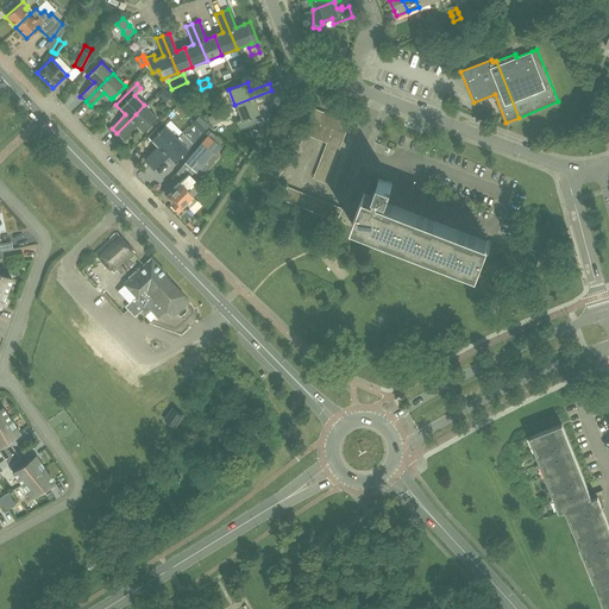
[(256,123),(253,115),(259,113),(256,104),(274,98),(271,90),(234,105),(240,120),(236,121),(239,130),(256,123)]
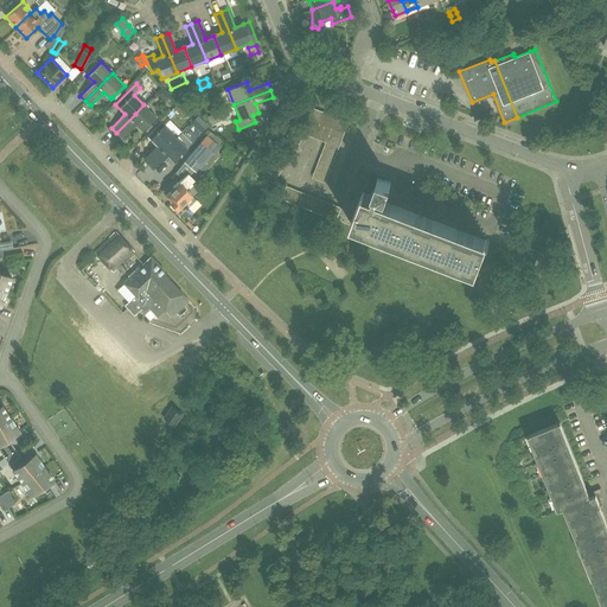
[(155,117),(144,104),(135,114),(116,133),(121,138),(135,125),(142,131),(155,117)]
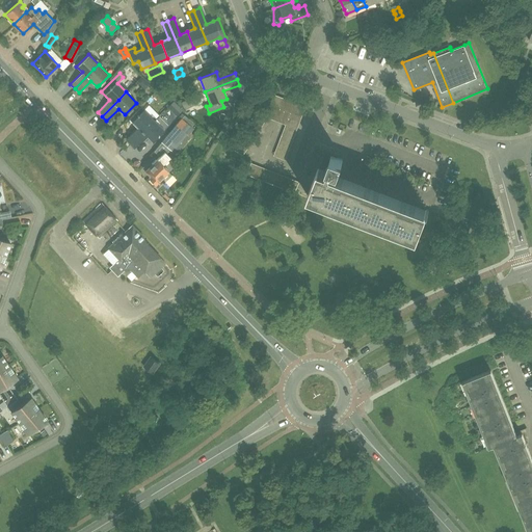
[(278,96),(273,94),(269,105),(274,107),(278,96)]
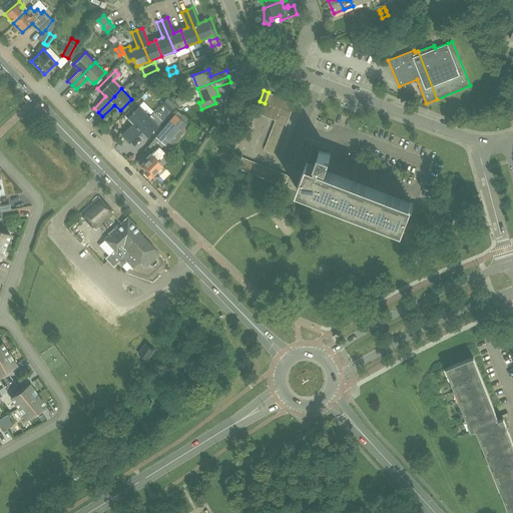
[(274,94),(269,92),(265,103),(268,104),(270,105),(274,94)]
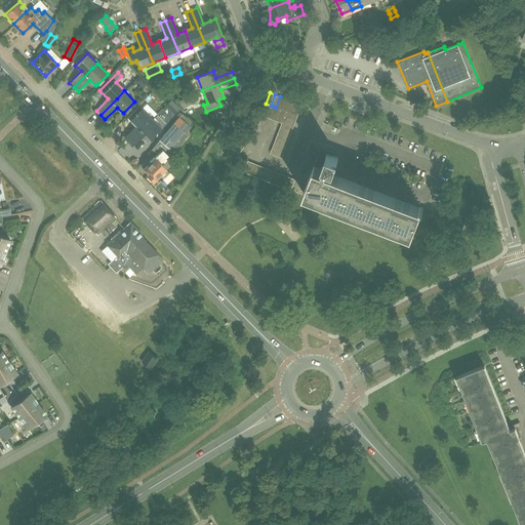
[(285,98),(280,96),(276,108),(279,109),(281,110),(285,98)]
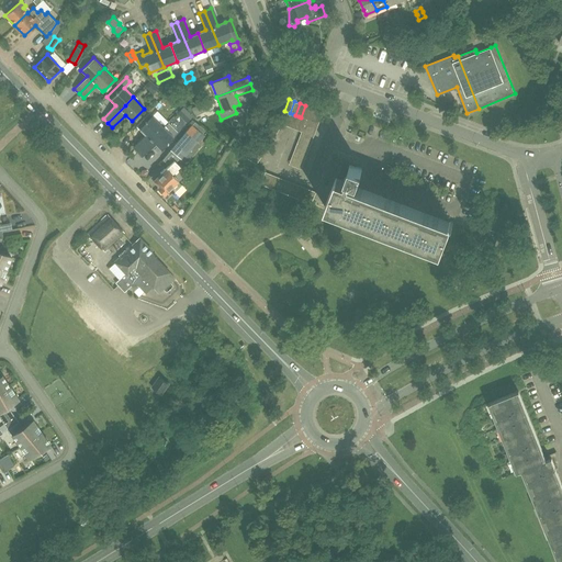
[(311,108),(305,105),(301,117),(306,120),(311,108)]
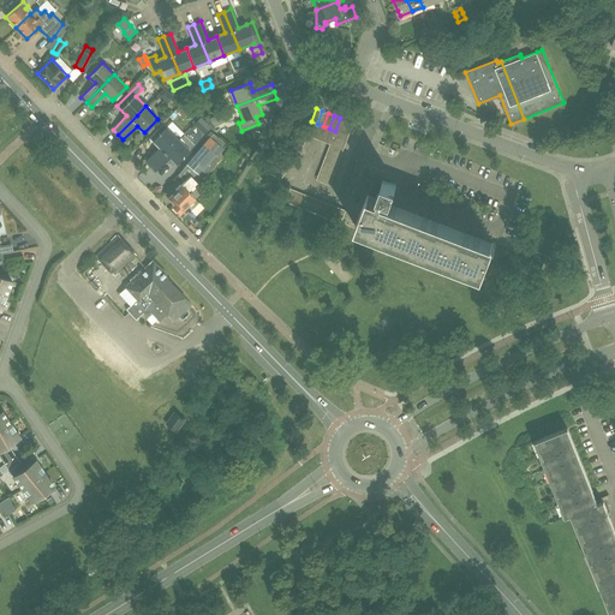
[(210,127),(199,118),(193,124),(204,133),(210,127)]
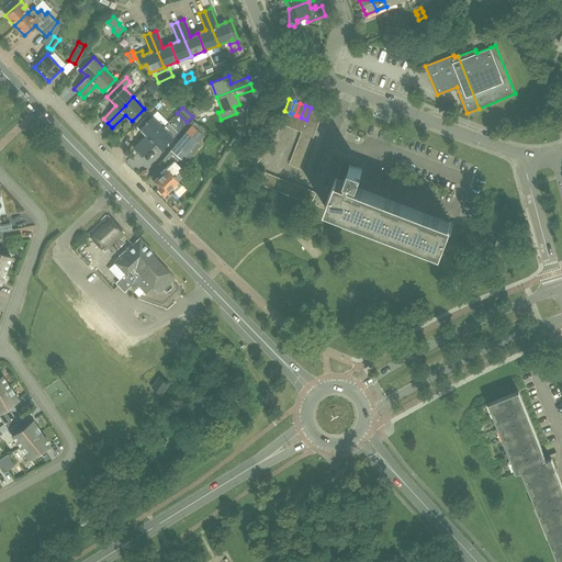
[(316,110),(311,108),(306,120),(312,122),(316,110)]
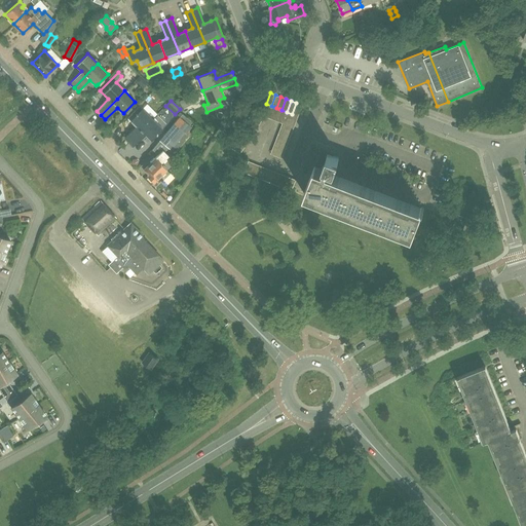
[(298,116),(302,105),(296,103),(292,114),(298,116)]
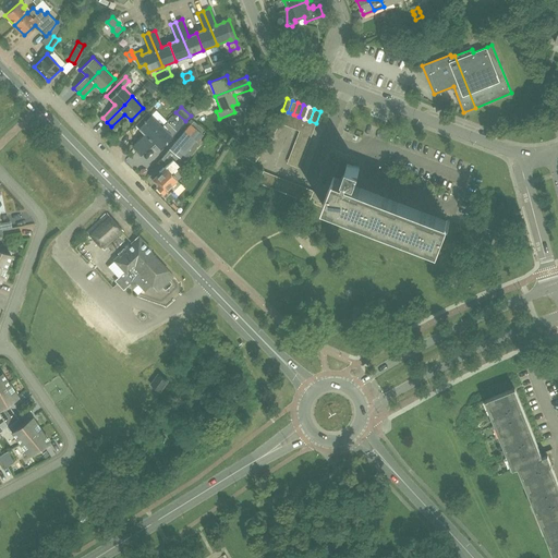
[(287,125),(291,113),(288,112),(282,110),(278,121),(281,123),(287,125)]
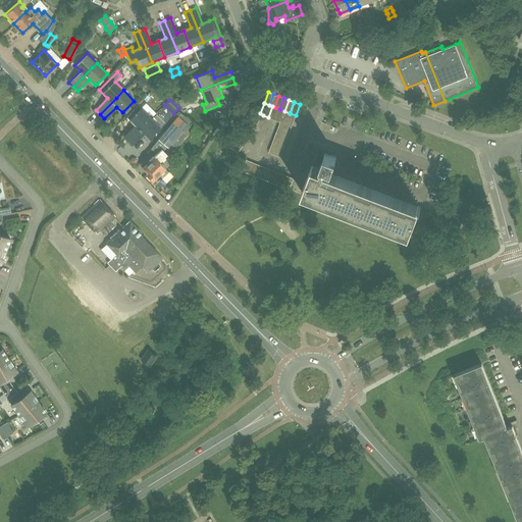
[(273,119),(277,108),(274,107),(272,106),(268,117),(273,119)]
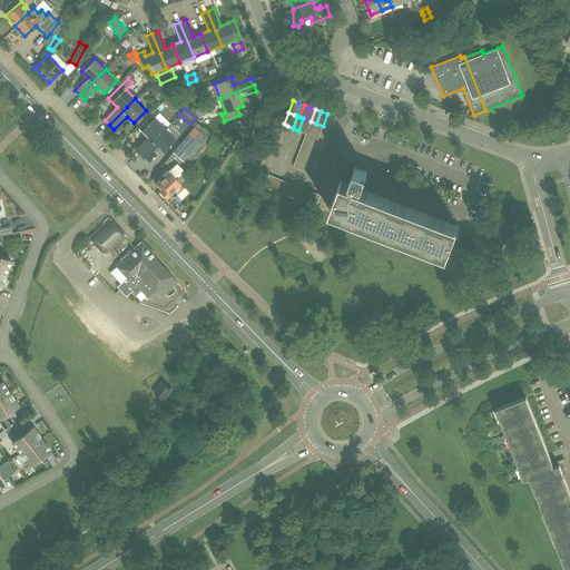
[(134,149),(139,155),(157,136),(165,128),(154,118),(149,123),(146,119),(138,128),(147,137),(134,149)]
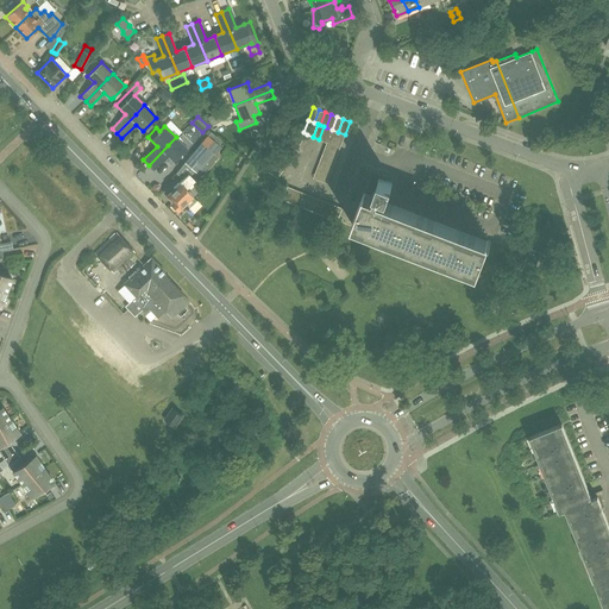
[(303,139),(307,135),(303,132),(294,126),(290,132),(303,139)]
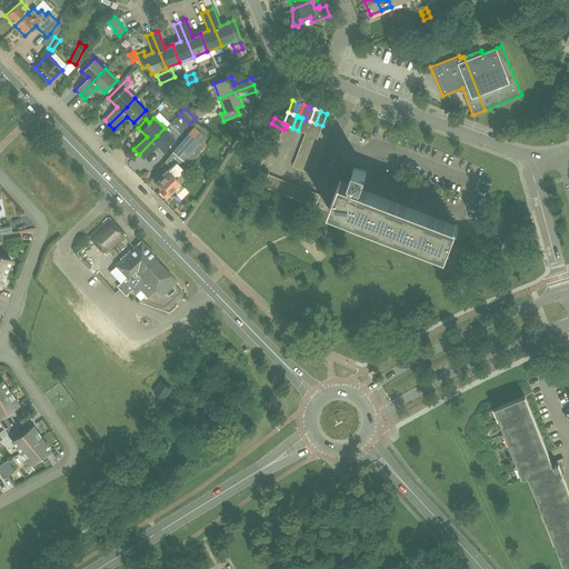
[(308,127),(310,121),(305,119),(302,118),(298,130),(305,133),(306,132),(308,127)]
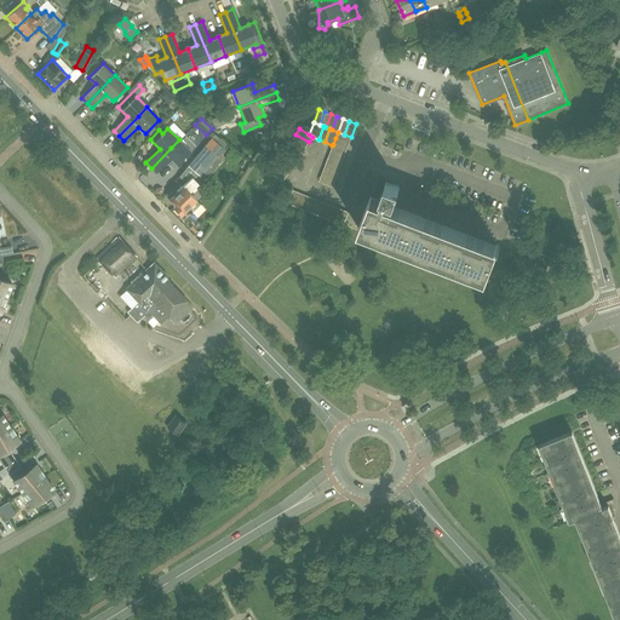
[(344,135),(338,132),(336,138),(349,143),(351,137),(344,135)]
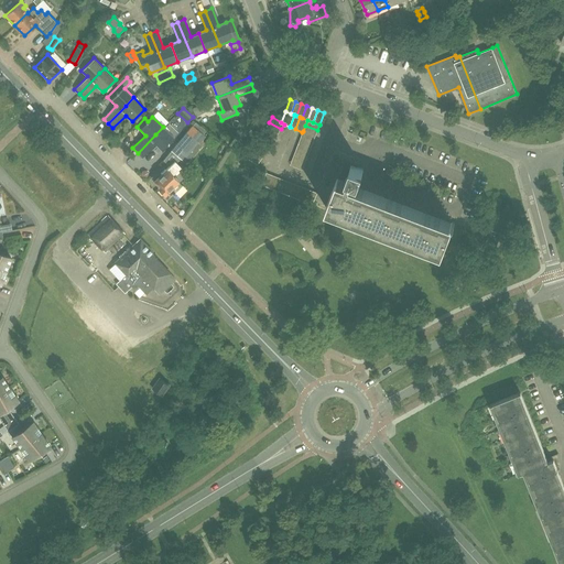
[(266,127),(278,134),(281,129),(269,122),(266,127)]
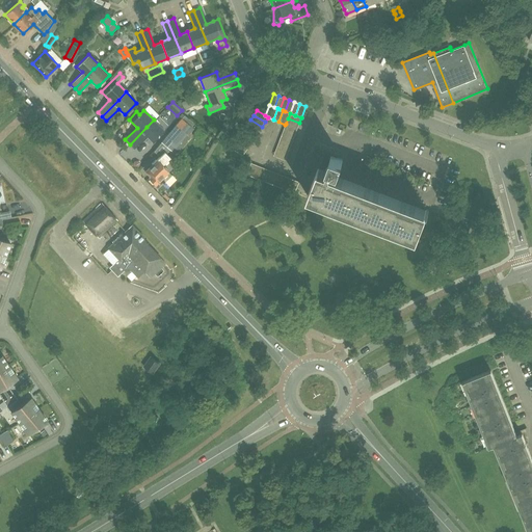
[(299,123),(288,118),(286,124),(297,128),(299,123)]
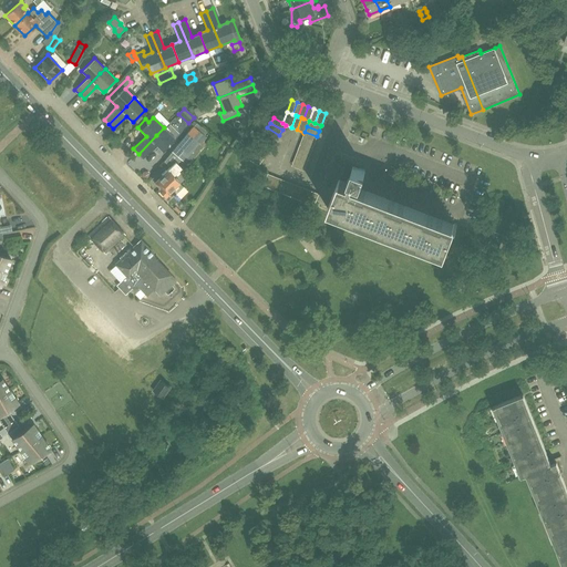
[(175,138),(164,127),(156,135),(138,154),(143,158),(155,145),(162,152),(175,138)]
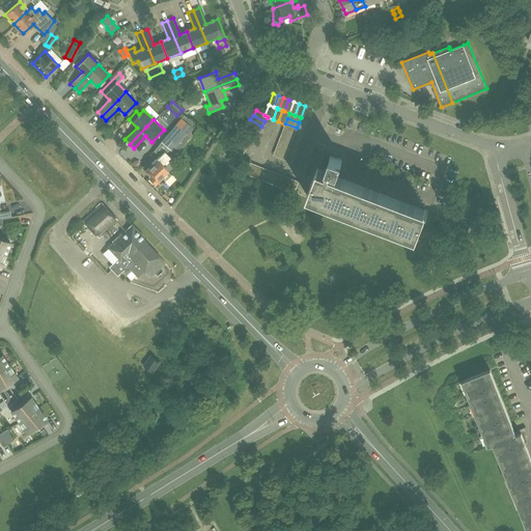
[(186,126),(179,119),(175,124),(161,141),(171,150),(187,134),(182,130),(186,126)]
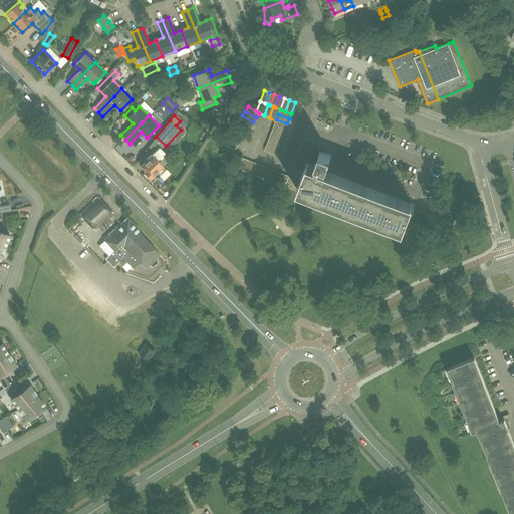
[(239,120),(250,127),(253,122),(242,115),(239,120)]
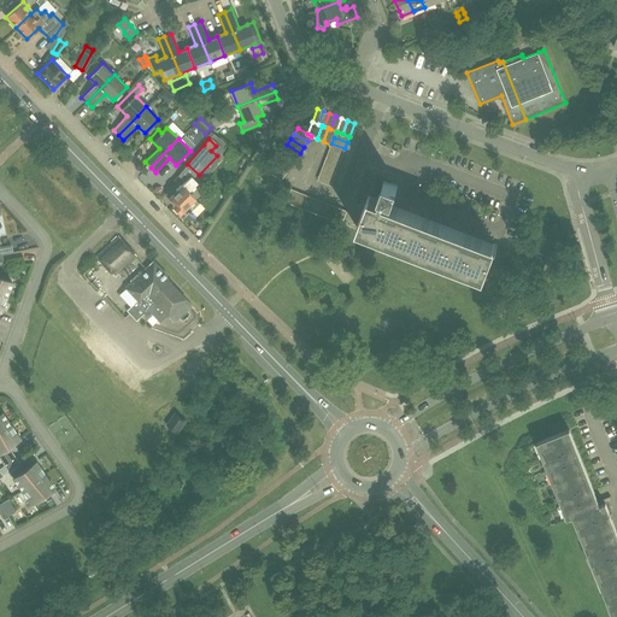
[(331,144),(330,145),(329,150),(342,154),(345,148),(331,144)]
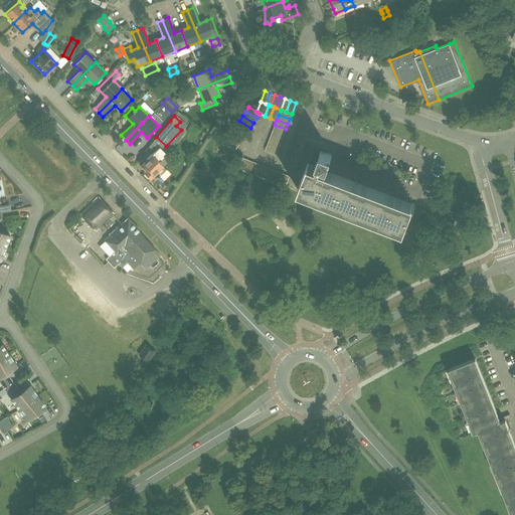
[(236,126),(247,132),(250,128),(239,121),(236,126)]
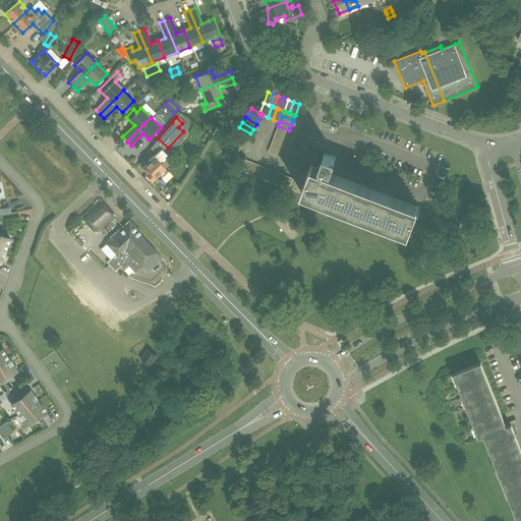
[(289,130),(278,126),(276,131),(288,136),(289,130)]
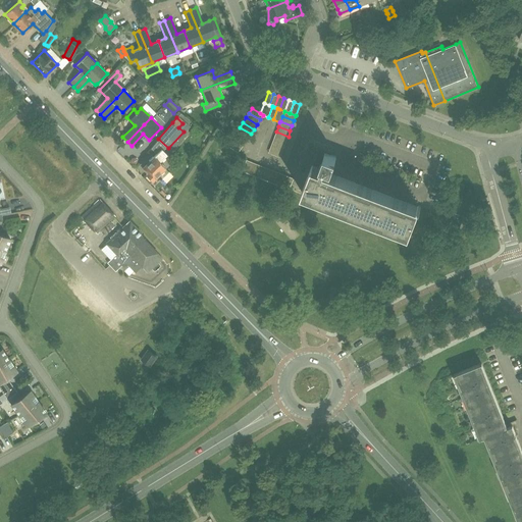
[(237,132),(248,139),(251,134),(240,127),(237,132)]
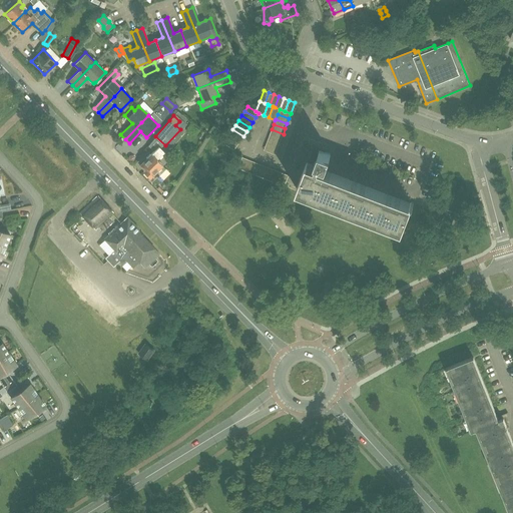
[(243,136),(232,129),(229,134),(240,141),(243,136)]
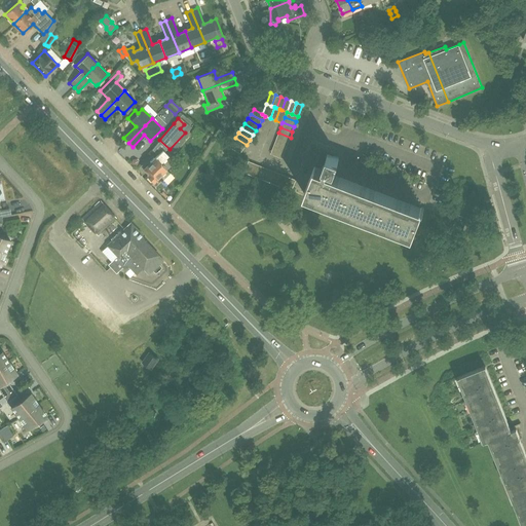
[(291,138),(278,133),(276,138),(289,143),(291,138)]
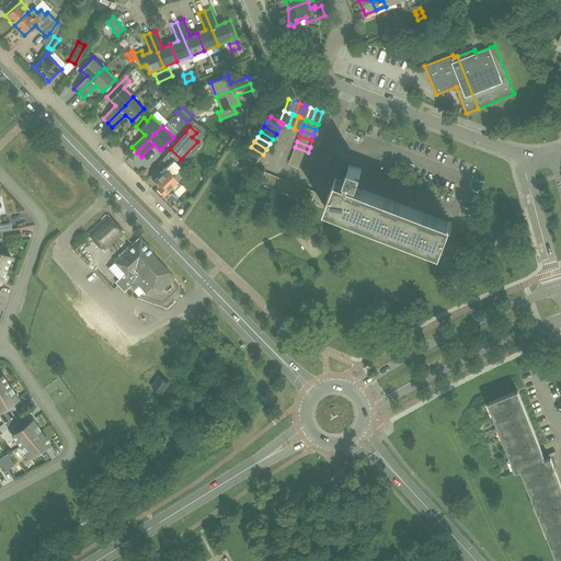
[(248,152),(260,159),(263,155),(251,147),(248,152)]
